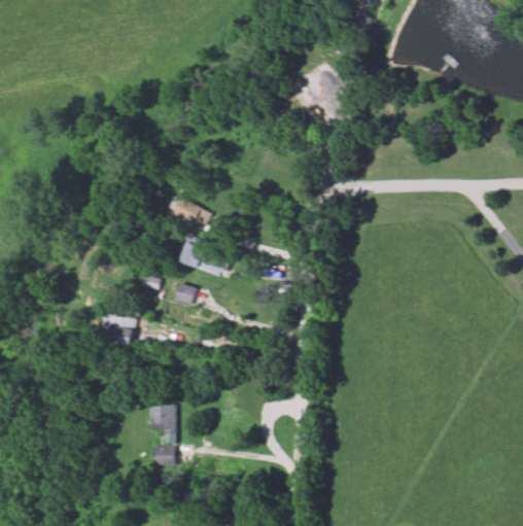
[(208,210),(173,198),(166,219),(201,231),(208,210)]
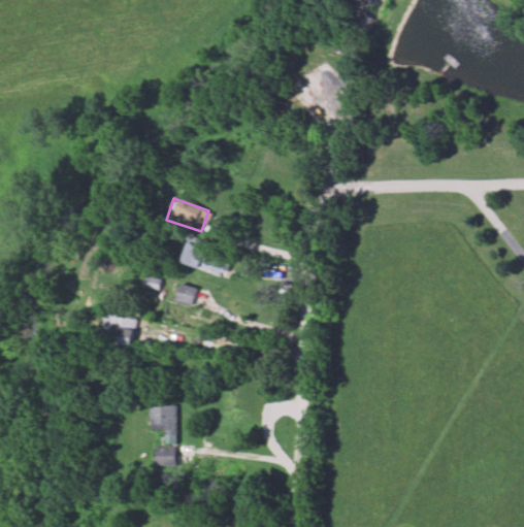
[(178,264),(221,276),(227,256),(185,243),(178,264)]
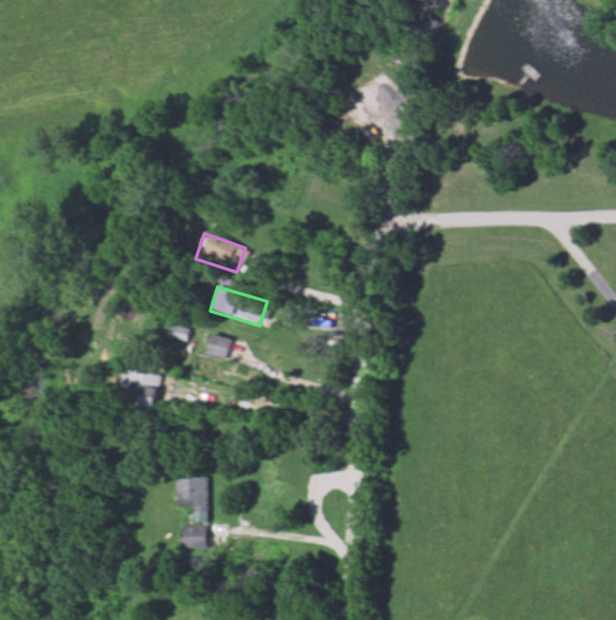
[(201,354),(220,360),(227,341),(209,335),(201,354)]
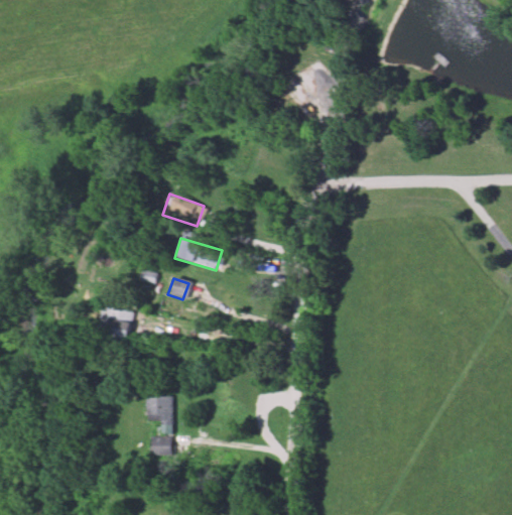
[(130,311),(101,306),(98,320),(105,322),(102,337),(126,340),(130,311)]
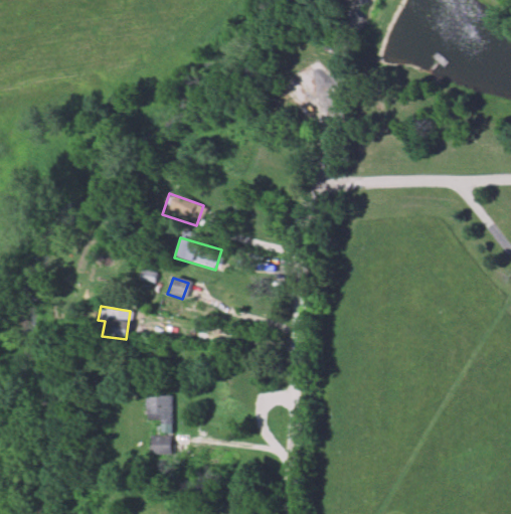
[(144,421),(158,421),(158,435),(168,435),(168,396),(144,396),(144,421)]
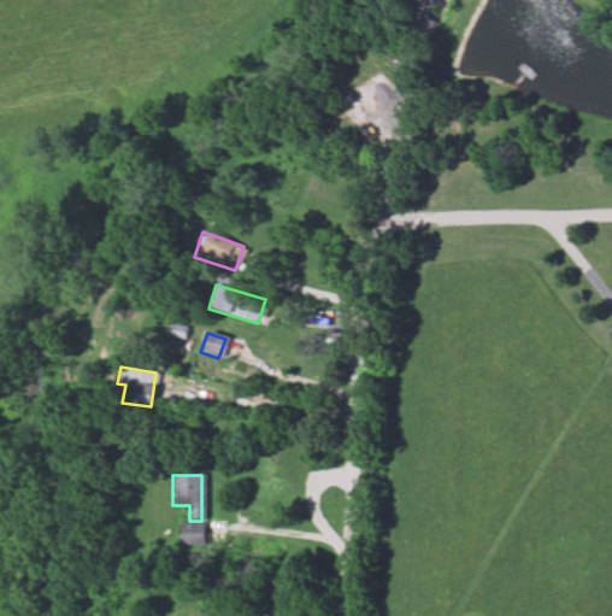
[(201,523),(177,523),(177,546),(201,546),(201,523)]
